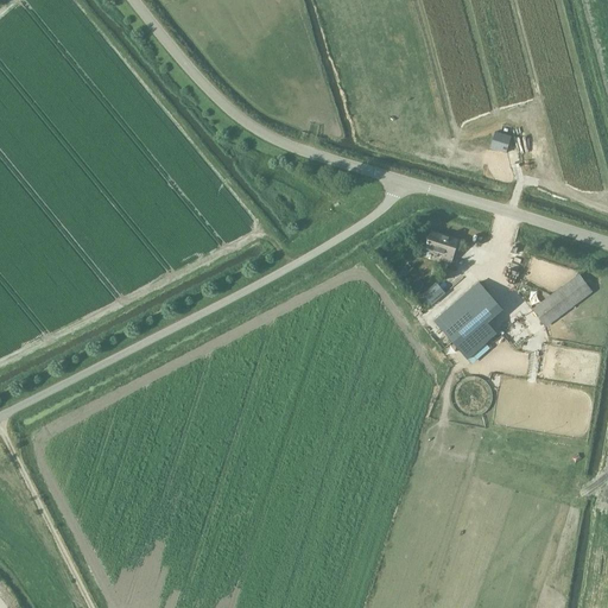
[(506,153),(511,137),(495,133),(491,149),(506,153)]
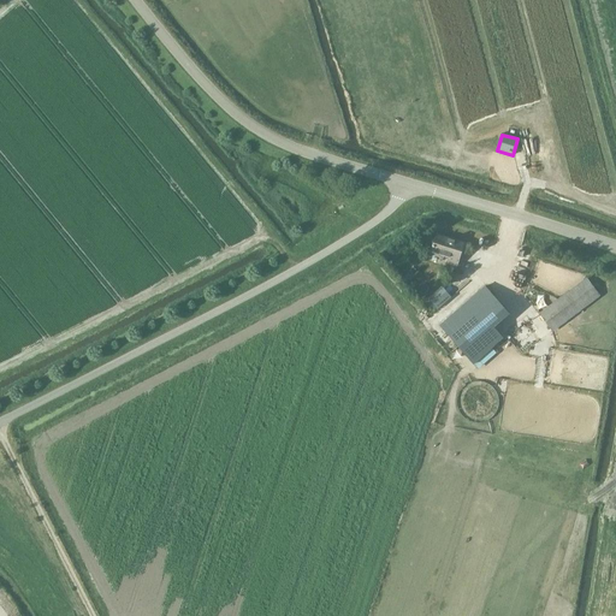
[(457,267),(463,243),(436,235),(431,253),(448,259),(446,265),(457,267)]
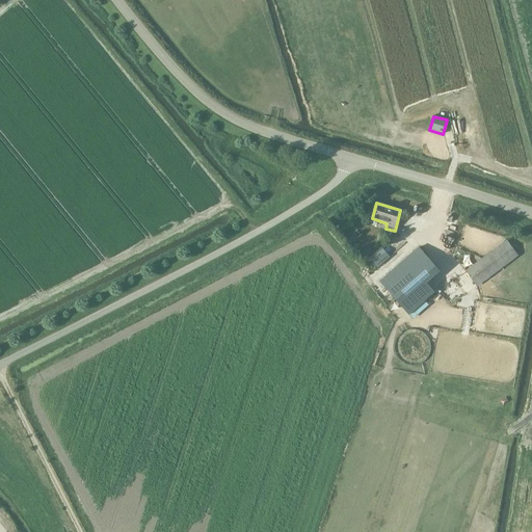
[(471,242),(476,230),(449,219),(441,240),(455,245),(456,243),(462,246),(464,240),(471,242)]
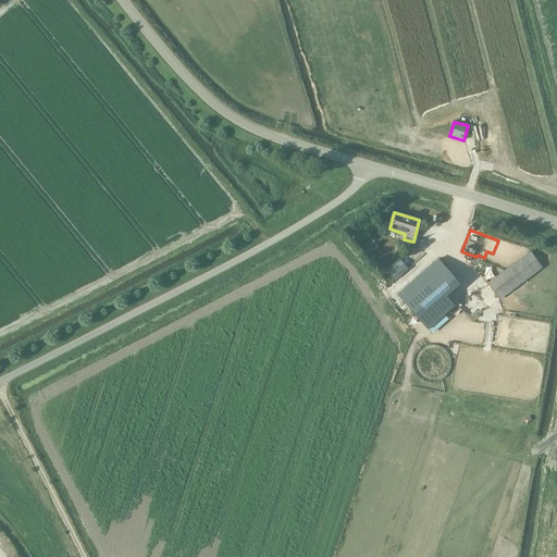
[(499,300),(542,268),(530,252),(487,284),(499,300)]
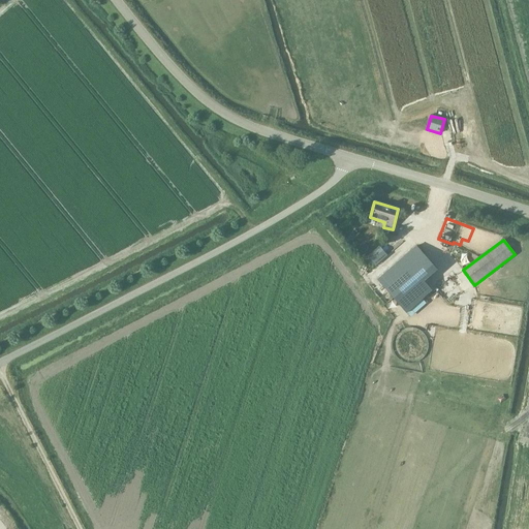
[(416,247),(377,280),(406,313),(432,290),(424,282),(437,270),(416,247)]
